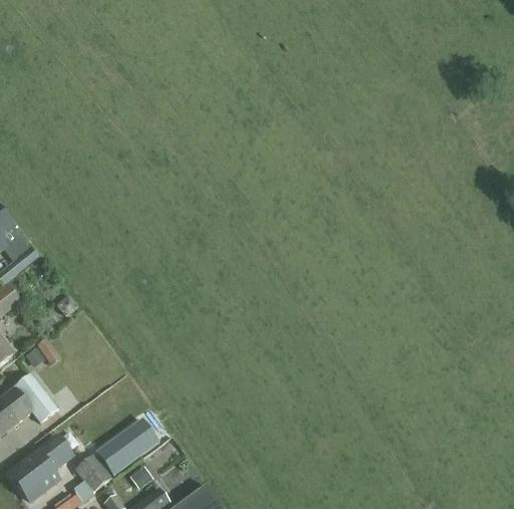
[(0,247),(1,246),(12,261),(0,271),(0,283),(1,285),(38,256),(31,247),(0,207),(0,247)]
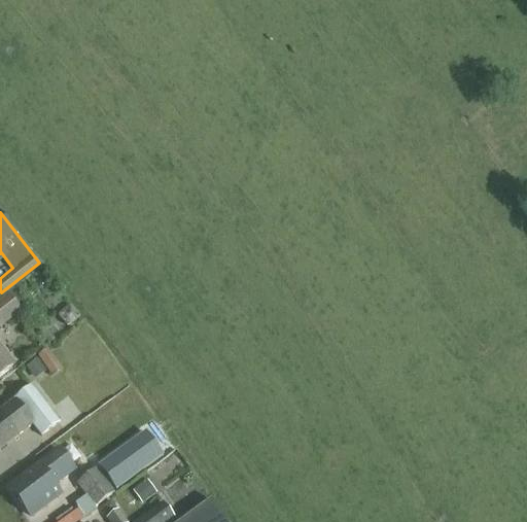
[(0,322),(21,306),(7,289),(0,294),(0,322)]
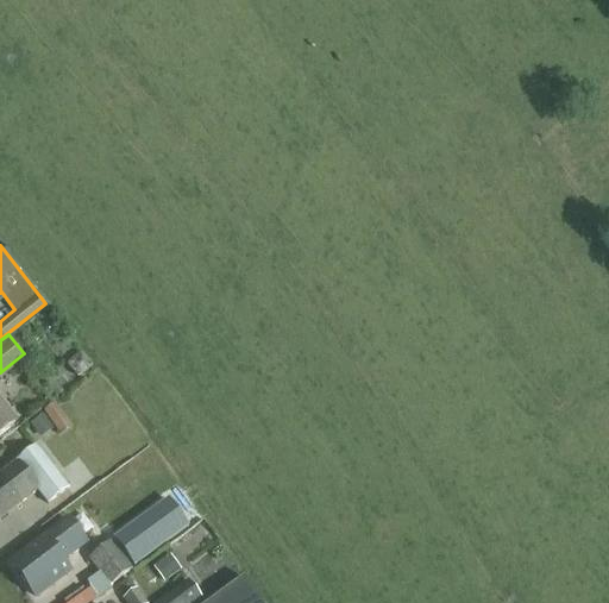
[(0,427),(14,418),(0,399),(0,427)]
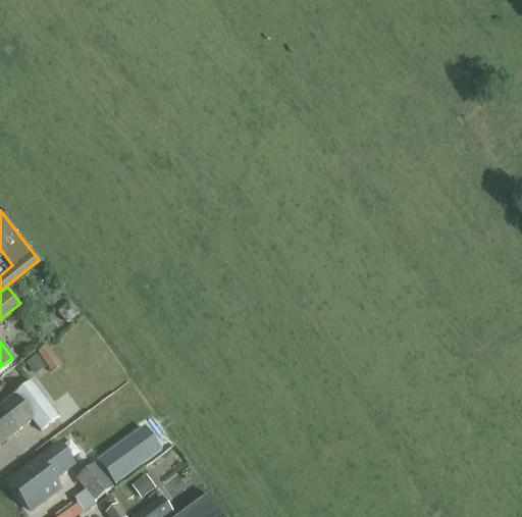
[(40,427),(57,414),(30,378),(0,401),(0,440),(32,416),(40,427)]
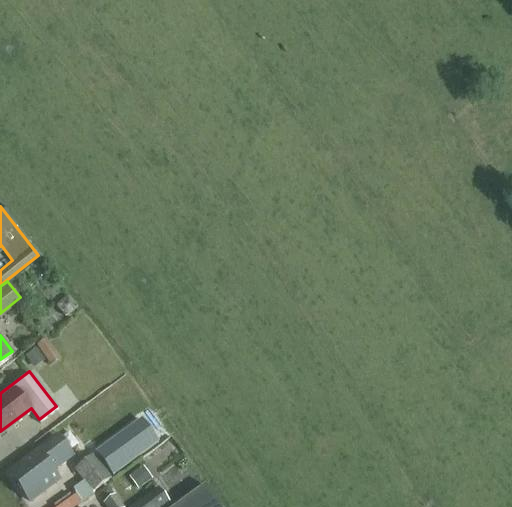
[(57,433),(8,470),(29,497),(58,476),(51,466),(71,451),(57,433)]
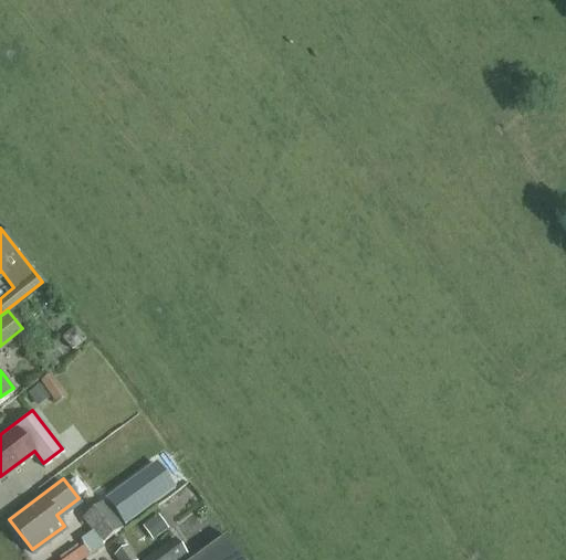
[(101,539),(122,524),(103,498),(82,514),(101,539)]
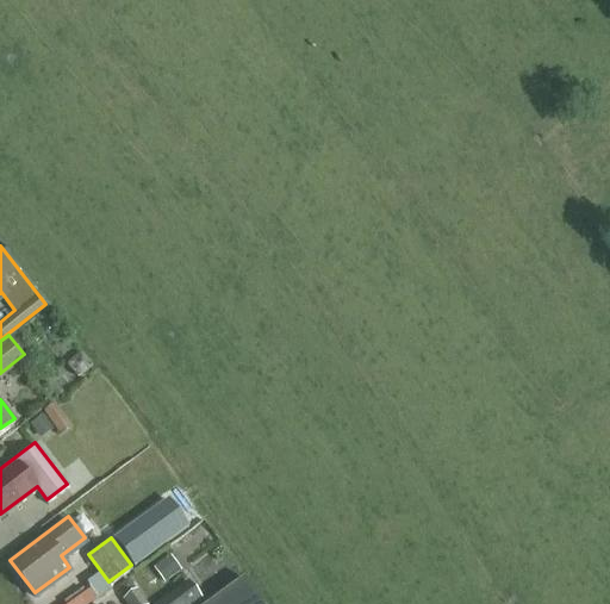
[(262,603),(244,574),(200,603),(262,603)]
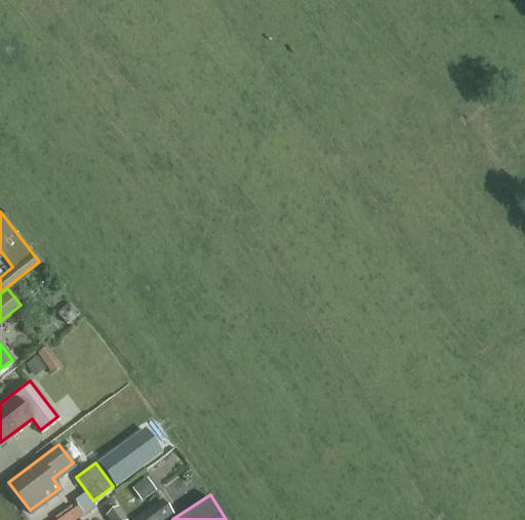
[(162,519),(173,512),(161,495),(127,519),(162,519)]
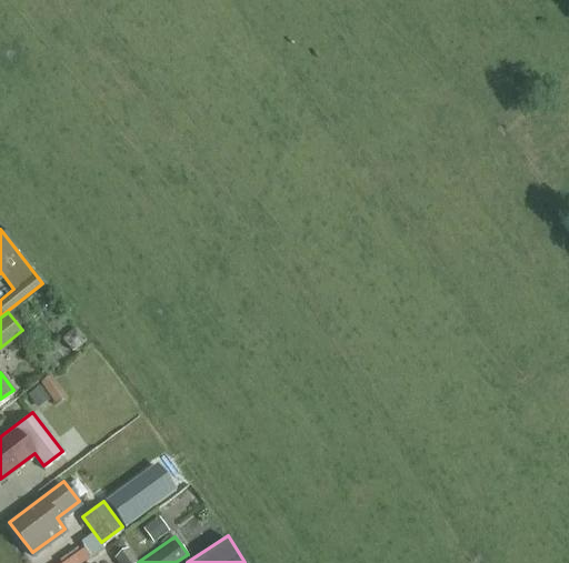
[(119,562),(135,562),(139,560),(127,544),(113,554),(119,562)]
